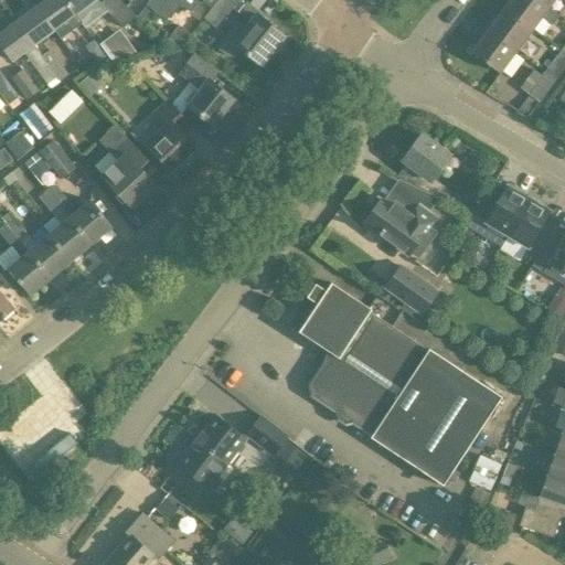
[(75,16),(63,0),(45,0),(36,7),(56,34),(61,40),(82,24),(75,16)]
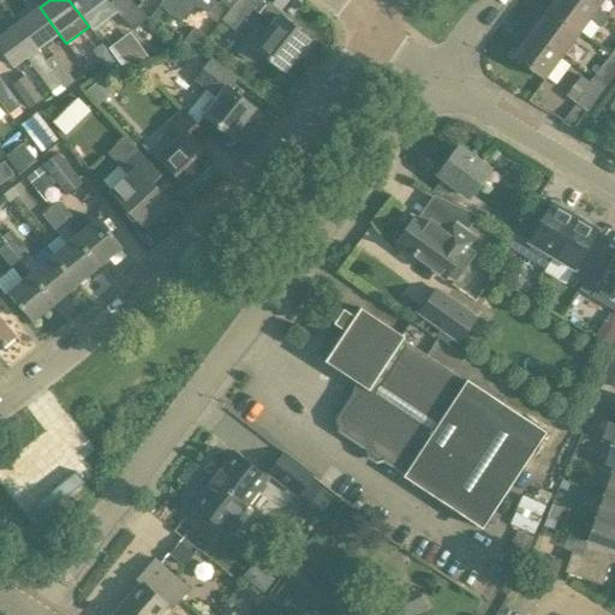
[(69,0),(82,17),(95,6),(105,19),(115,12),(133,30),(147,18),(129,0),(112,0),(109,4),(106,0),(69,0)]
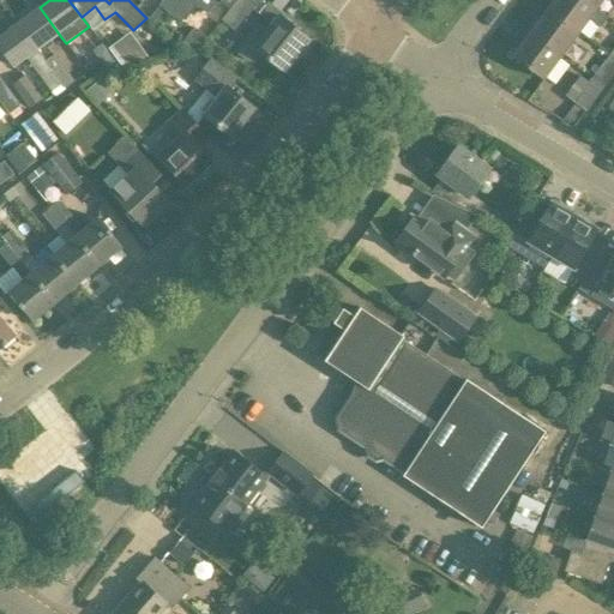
[(161,0),(158,5),(169,14),(180,0),(161,0)]
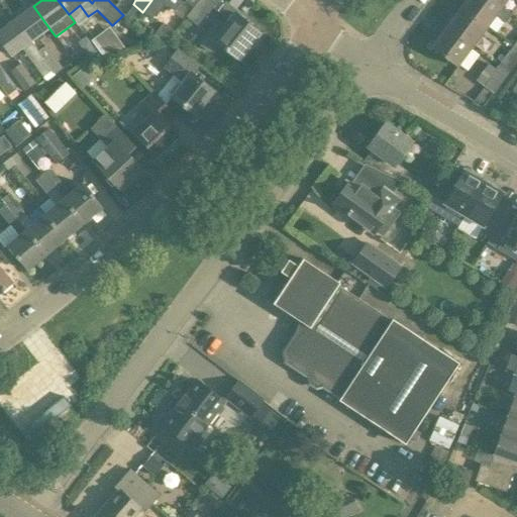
[(157,12),(166,1),(164,0),(151,0),(142,12),(150,18),(156,11),(157,12)]
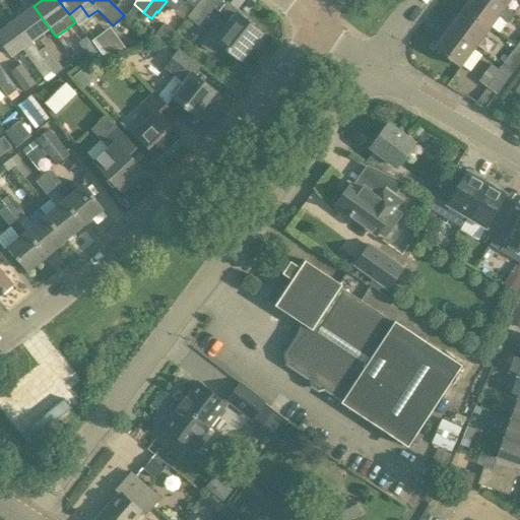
[(184,0),(165,0),(167,1),(177,9),(183,2),(184,0)]
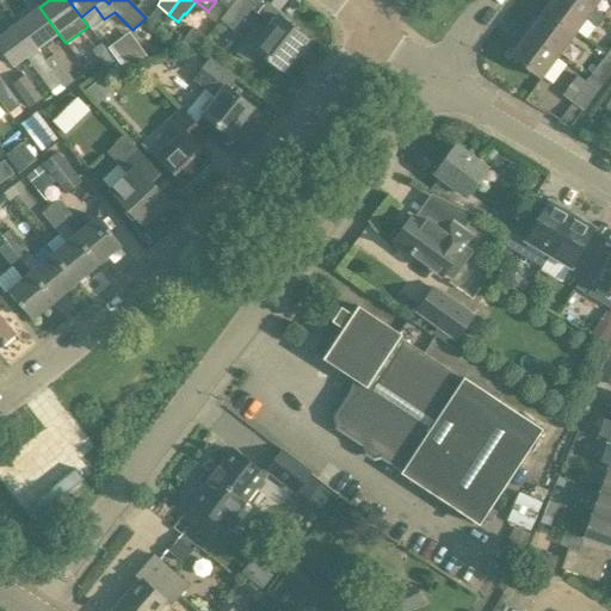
[(259,0),(258,0),(235,0),(220,20),(234,31),(259,0)]
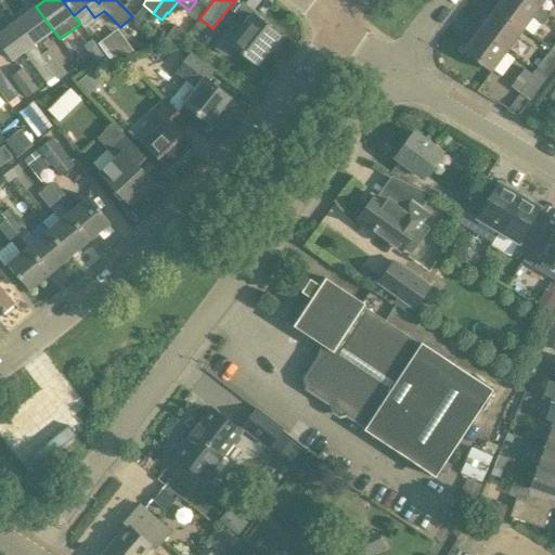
[(500,0),(494,9),(521,29),(531,17),(542,25),(549,15),(538,8),(526,0),(500,0)]
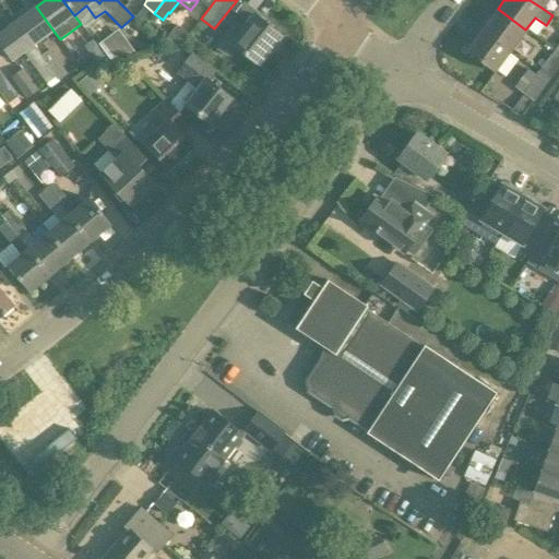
[(234,13),(247,23),(244,27),(235,21),(216,45),(216,49),(225,57),(230,56),(236,48),(257,64),(281,36),(254,15),(257,12),(244,1),(234,13)]
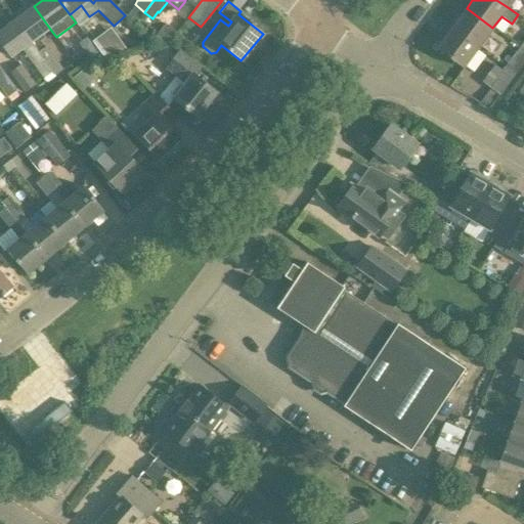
[(52,32),(34,6),(14,20),(52,72),(54,76),(63,70),(46,46),(45,46),(40,40),(52,32)]
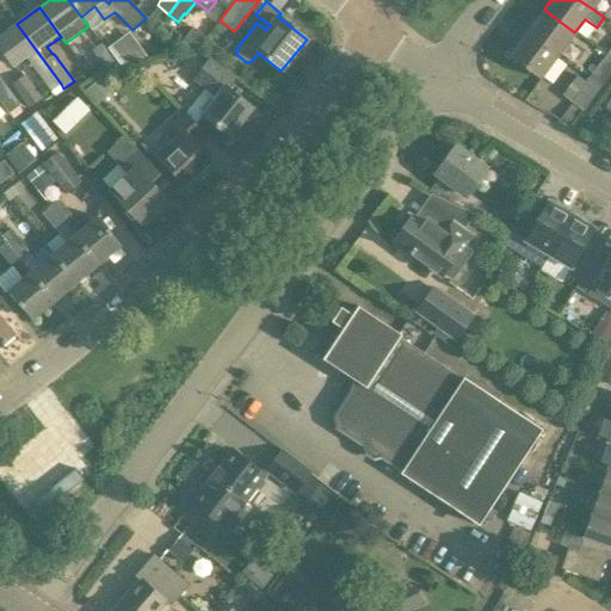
[(526,32),(557,56),(574,32),(544,10),(526,32)]
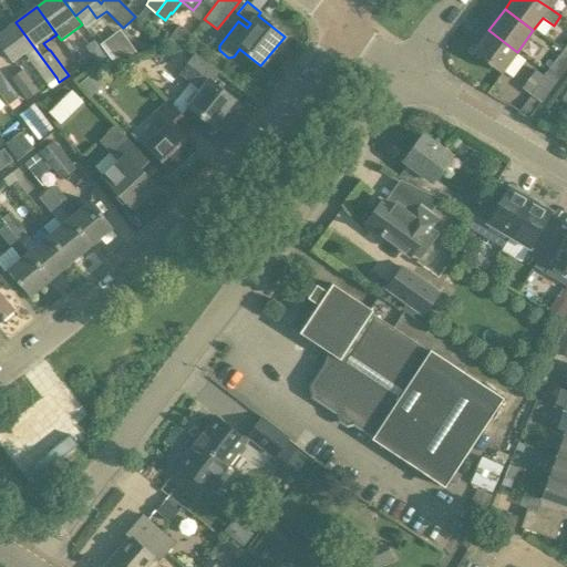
[(0,45),(11,62),(23,53),(47,85),(57,78),(16,22),(0,33),(0,45)]
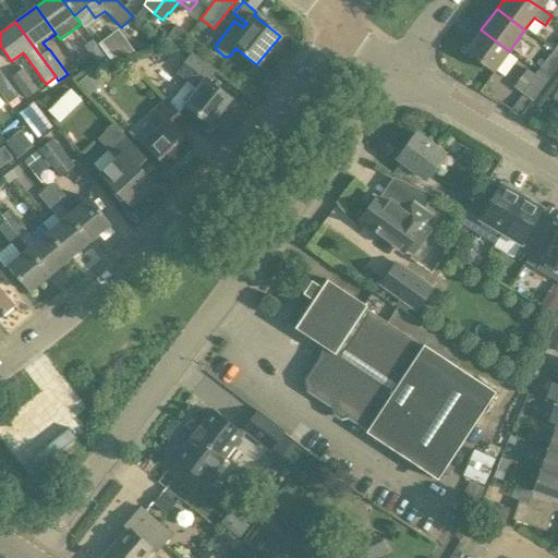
[(176,25),(161,44),(169,50),(176,49),(187,34),(176,25)]
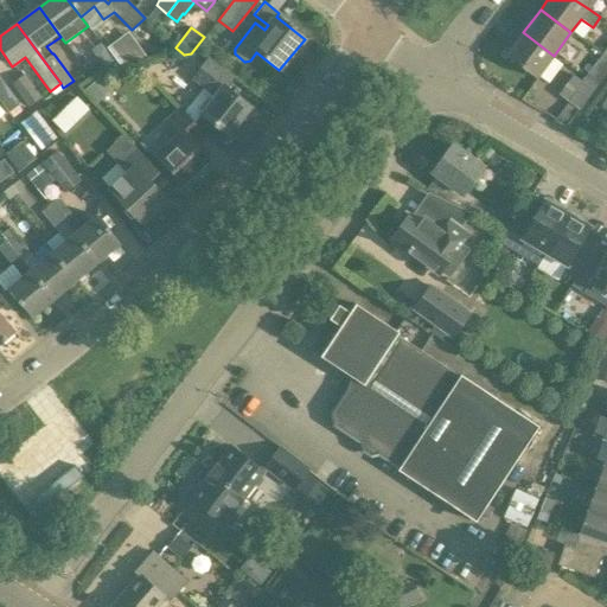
[(127,32),(107,48),(119,65),(146,57),(127,32)]
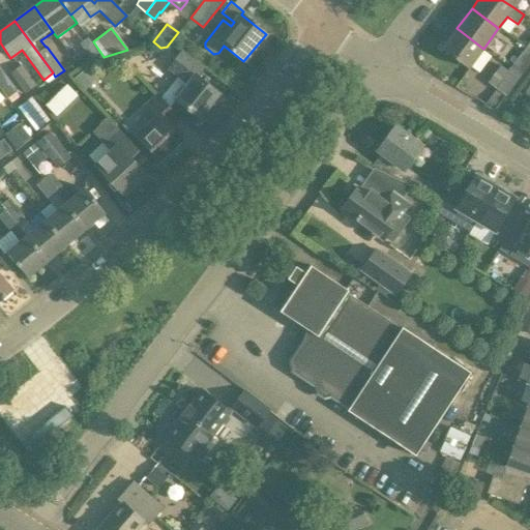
[(483,49),(457,28),(441,50),(468,69),(483,49)]
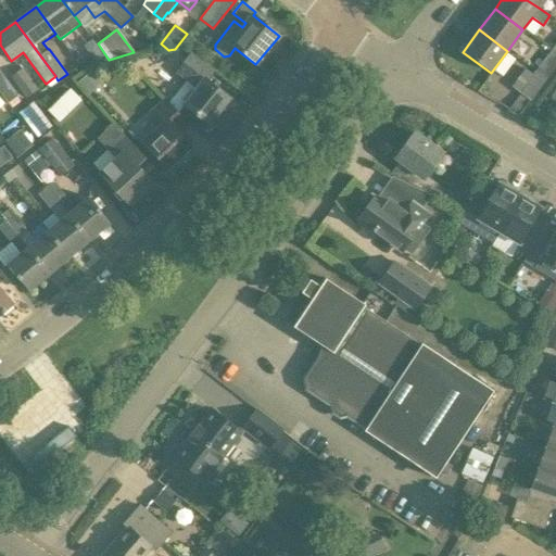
[(555,65),(555,54),(551,51),(534,72),(545,80),(555,65)]
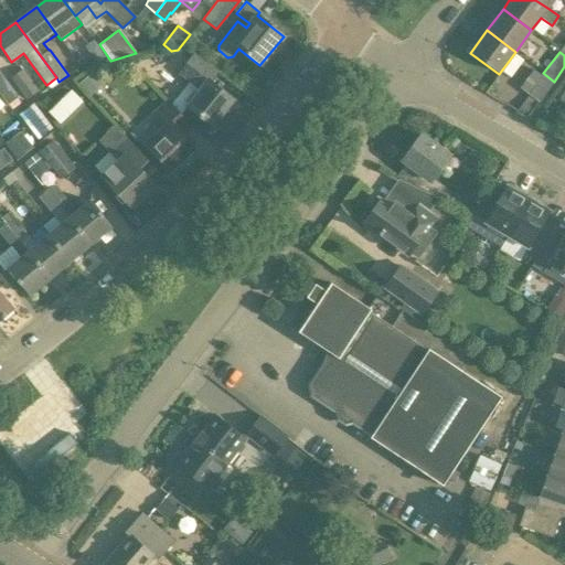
[(187,106),(212,126),(233,100),(210,82),(217,72),(194,53),(178,73),(189,83),(171,104),(180,114),(187,106)]
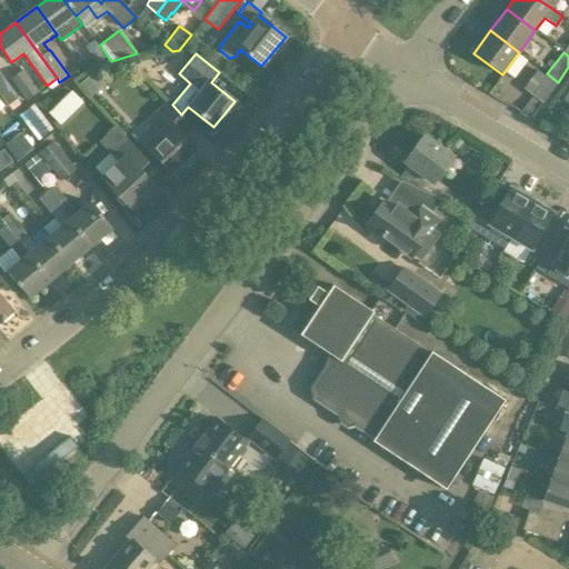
[(22,70),(10,79),(26,100),(38,91),(22,70)]
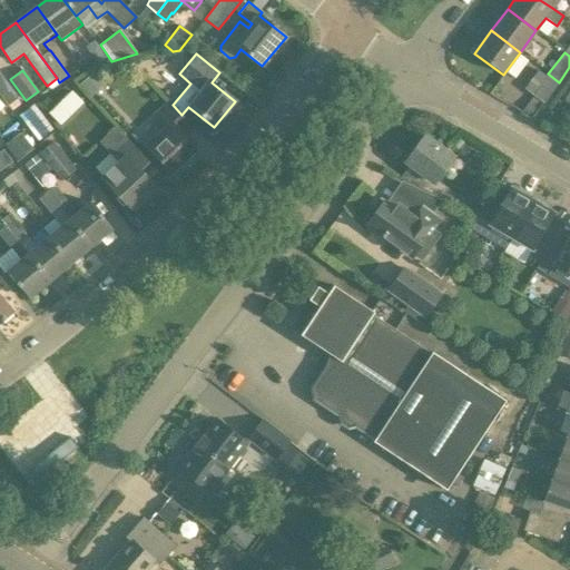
[(524,88),(543,102),(559,82),(548,74),(547,77),(538,70),(524,88)]
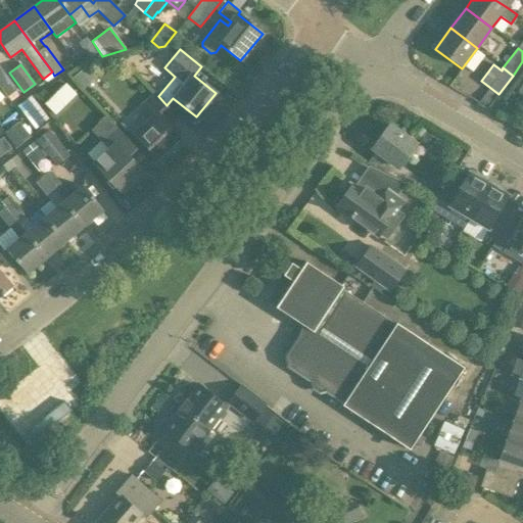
[(95,77),(86,65),(74,75),(84,87),(95,77)]
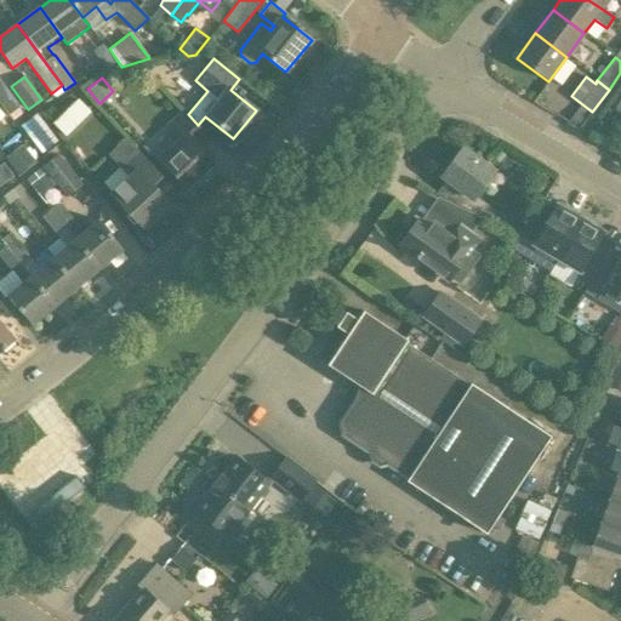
[(0,80),(0,104),(7,115),(20,107),(0,80)]
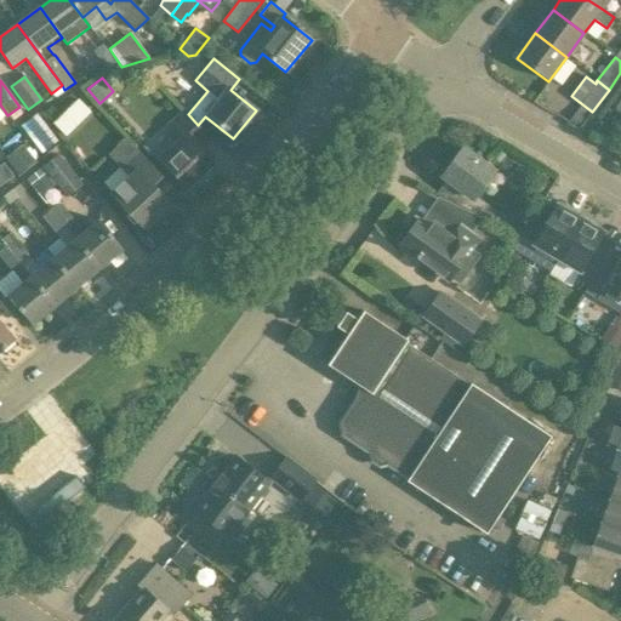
[(78,97),(68,107),(81,120),(91,110),(78,97)]
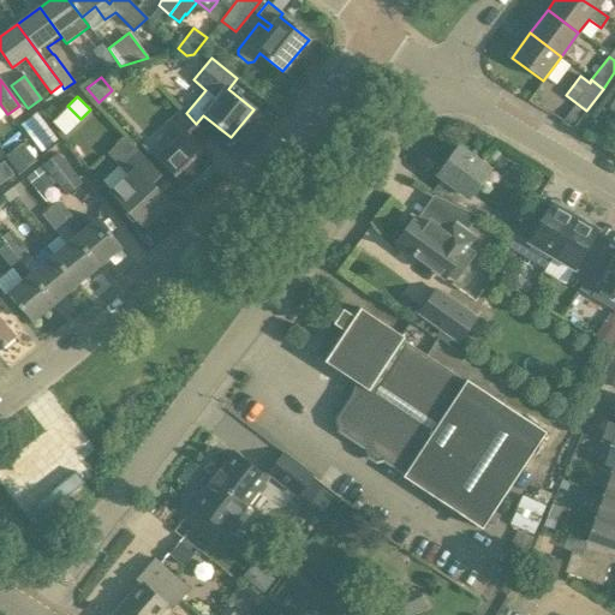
[(7,114),(15,123),(27,114),(19,106),(7,114)]
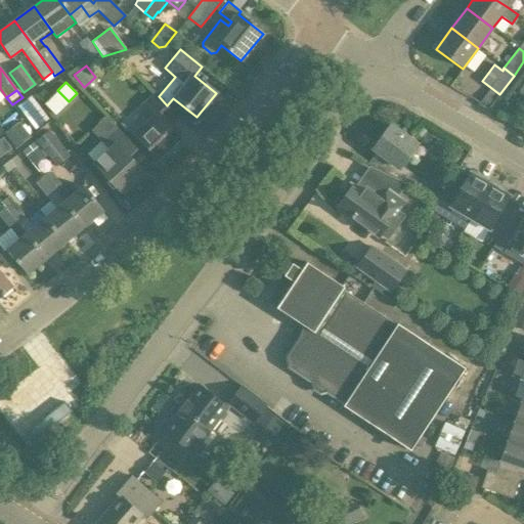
[(180,138),(170,127),(179,119),(167,106),(167,105),(159,96),(154,92),(140,105),(153,116),(134,133),(158,159),(180,138)]
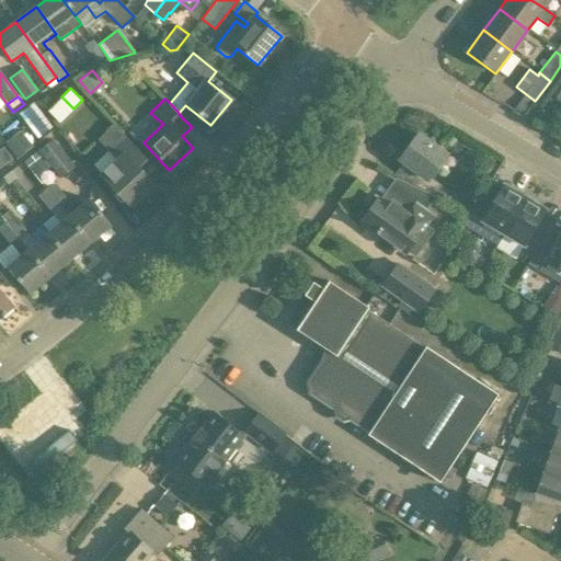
[(33,104),(20,114),(37,138),(50,127),(33,104)]
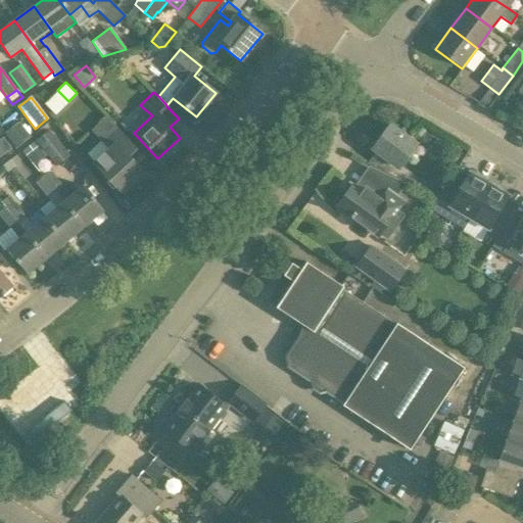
[(144,171),(129,155),(137,148),(105,115),(91,130),(108,149),(93,163),(121,192),(144,171)]
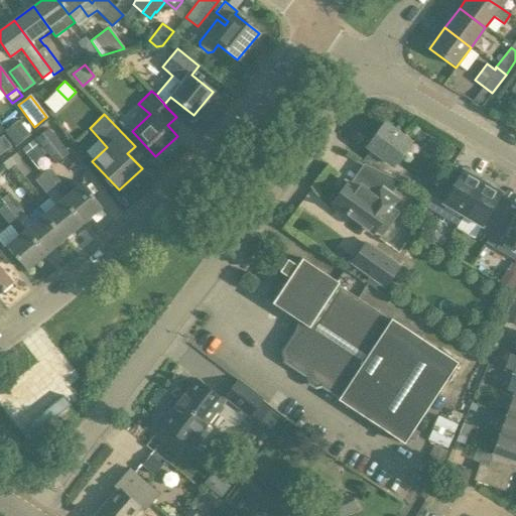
[(384,124),(368,146),(371,149),(362,161),(398,179),(404,170),(396,163),(410,143),(384,124)]
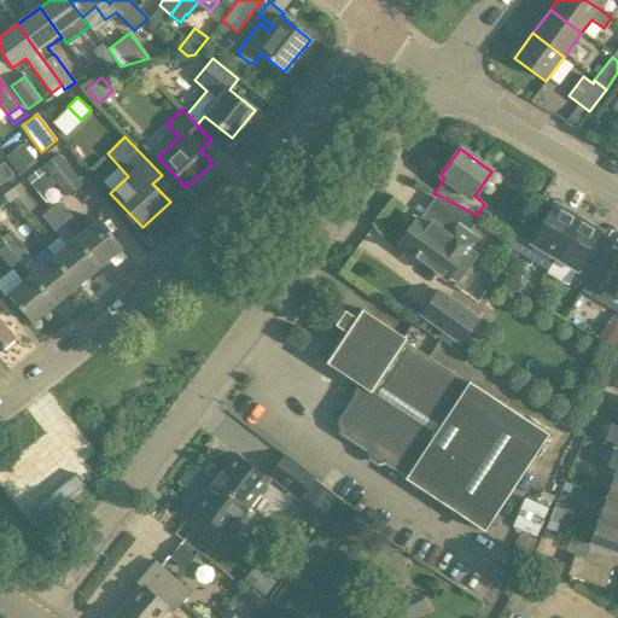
[(65,197),(82,185),(81,182),(79,179),(59,152),(42,167),(52,180),(65,197)]
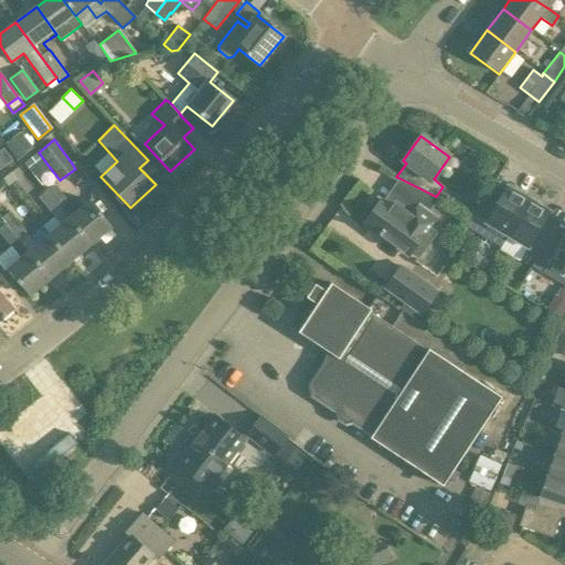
[(0,169),(11,161),(2,150),(0,151),(0,169)]
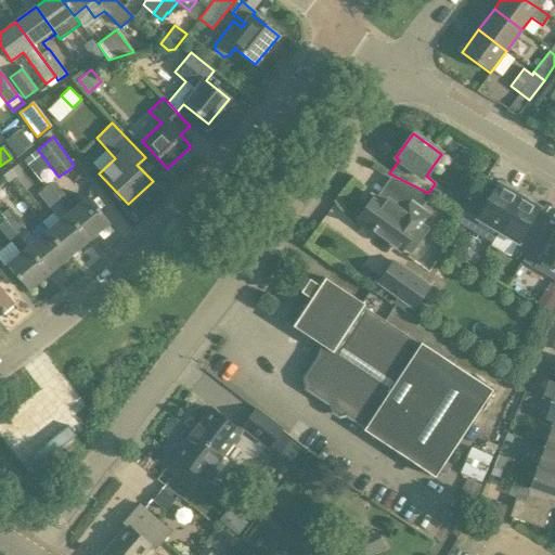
[(33,172),(47,162),(38,150),(30,154),(23,160),(33,172)]
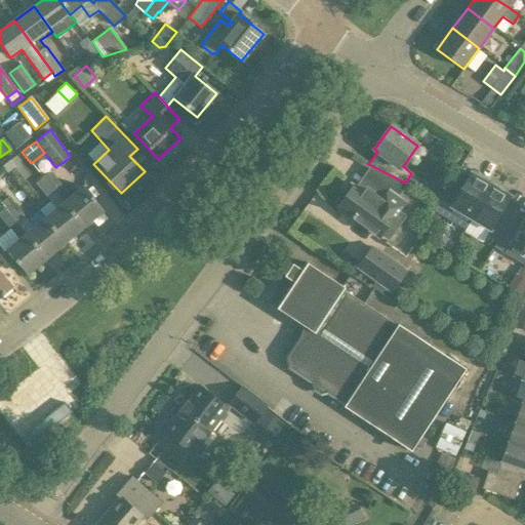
[(14,167),(9,161),(7,163),(2,167),(7,173),(14,167)]
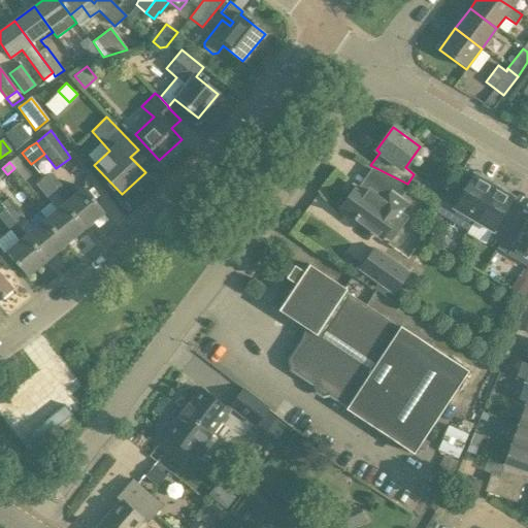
[(51,172),(43,178),(55,193),(62,186),(51,172)]
